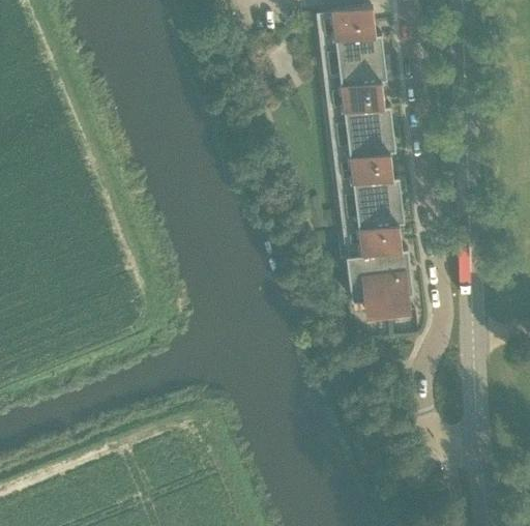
[(332,12),(339,64),(384,59),(382,36),(376,37),(372,7),(332,12)]
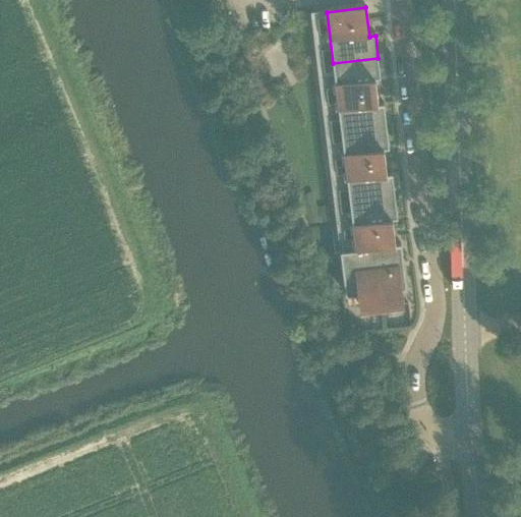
[(378,58),(333,63),(337,99),(377,94),(374,81),(381,80),(378,58)]
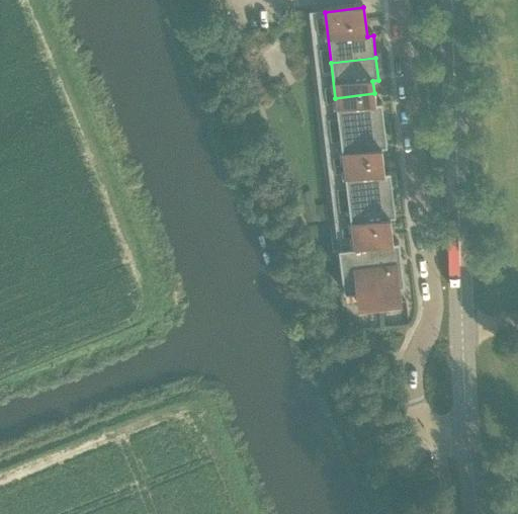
[(374,93),(335,98),(339,133),(384,127),(381,105),(375,106),(374,93)]
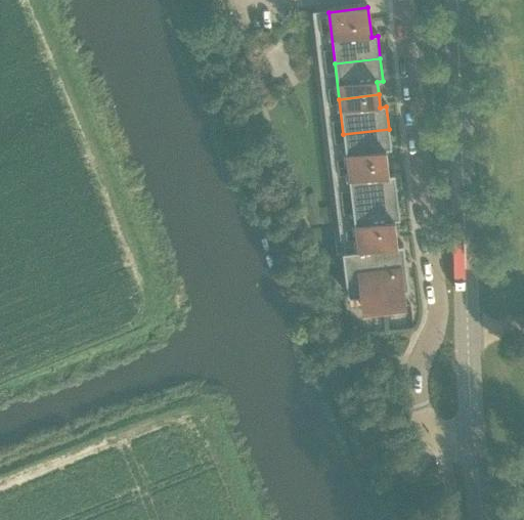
[(392,152),(389,129),(343,134),(347,170),(387,165),(386,153),(392,152)]
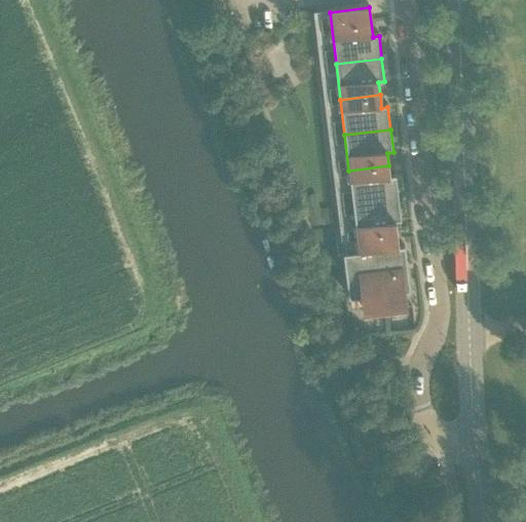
[(389,179),(388,165),(348,171),(352,206),(399,200),(397,178),(389,179)]
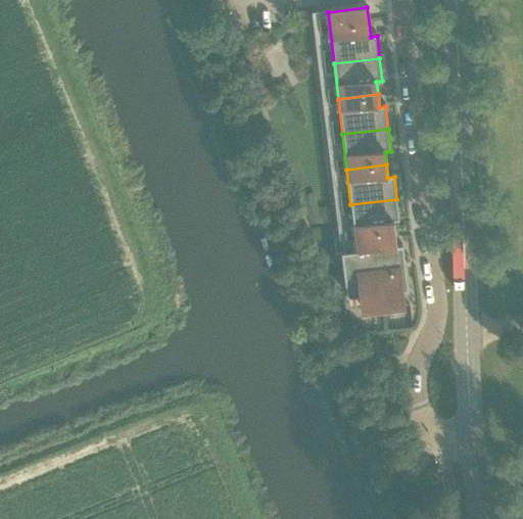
[(399,222),(396,199),(350,204),(357,253),(396,248),(393,223),(399,222)]
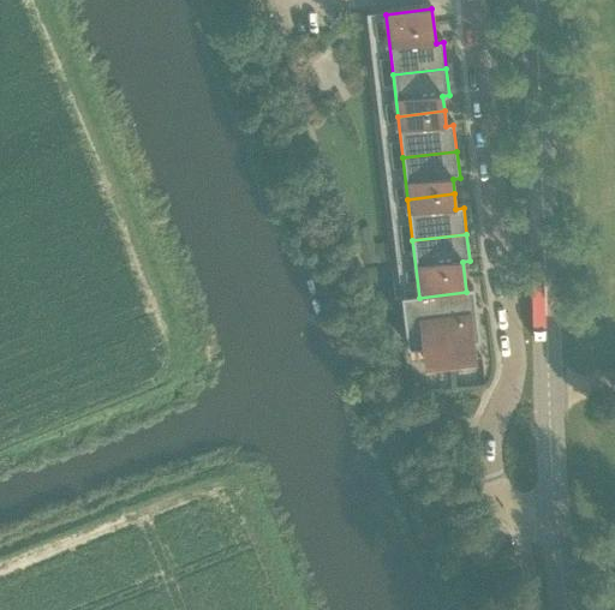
[(466,292),(419,298),(401,300),(408,352),(425,350),(427,366),(475,360),(472,345),(479,344),(473,291),(466,292)]
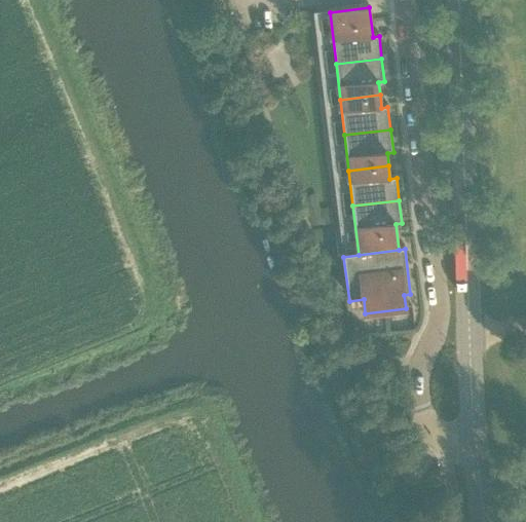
[(342,252),(330,252),(331,286),(343,286),(342,252)]
